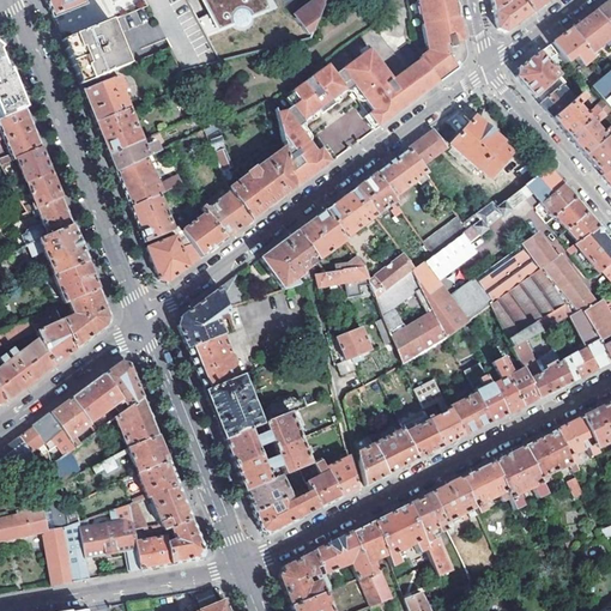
[(88,4),(86,0),(47,0),(54,18),(88,4)]
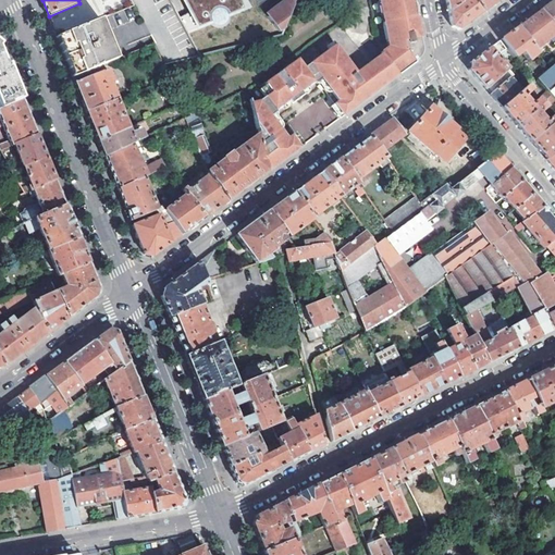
[(187,0),(199,24),(244,7),(242,0),(187,0)]
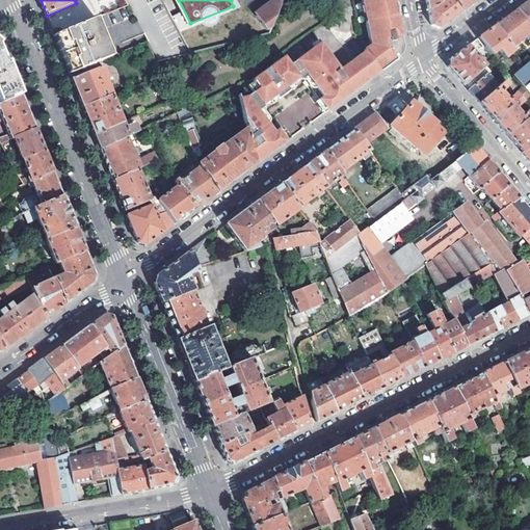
[(272,28),(283,0),(274,0),(256,15),(267,31),(272,28)]
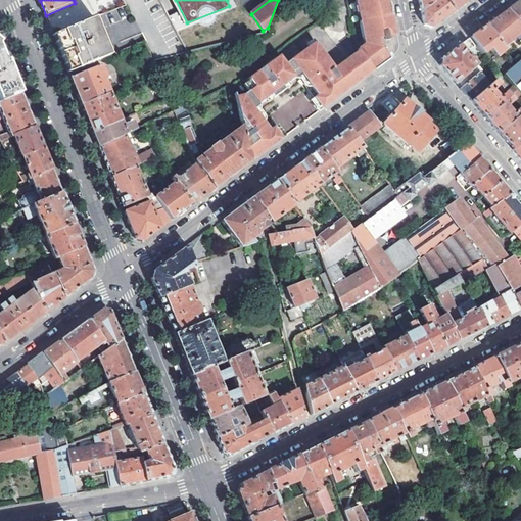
[(361,0),(371,45),(360,52),(374,72),(391,59),(395,56),(398,47),(389,0),(361,0)]
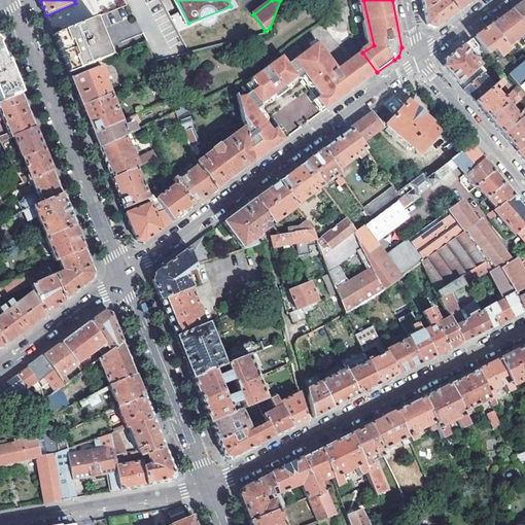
[(424,0),(426,9),(439,0),(424,0)]
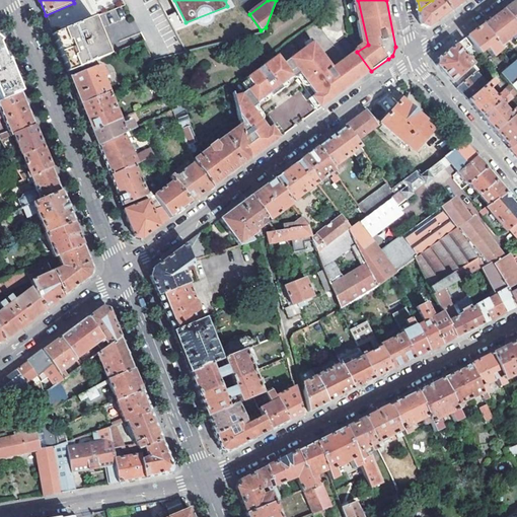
[(432,0),(420,9),(423,23),(431,25),(449,12),(452,10),(447,0),(432,0)]
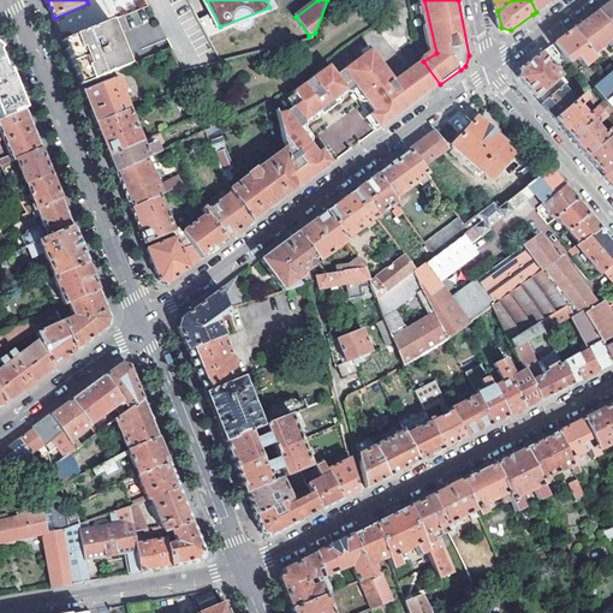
[(530,0),(536,12),(541,9),(552,0),(530,0)]
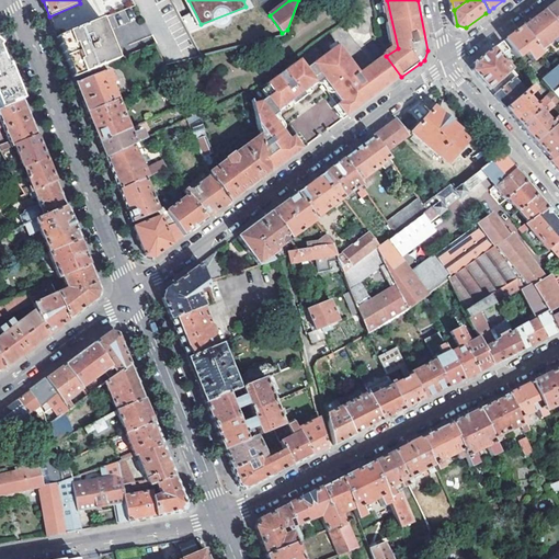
[(545,9),(558,25),(558,0),(557,0),(554,2),(545,9)]
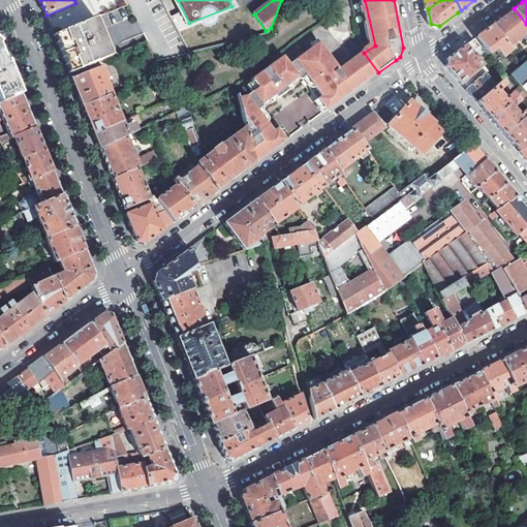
[(492,25),(508,48),(526,32),(526,24),(514,8),(497,21),(492,25)]
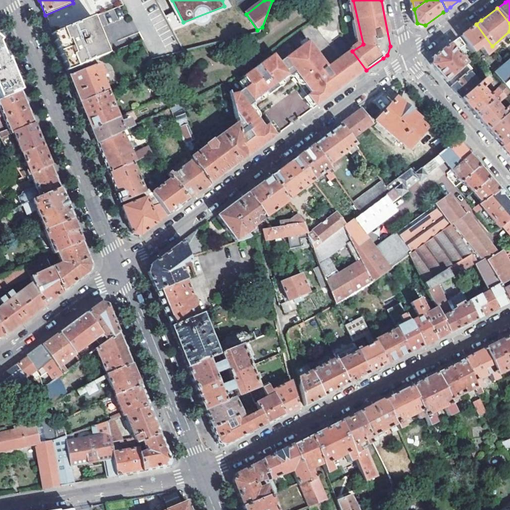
[(94,16),(52,32),(68,70),(87,62),(109,53),(94,16)]
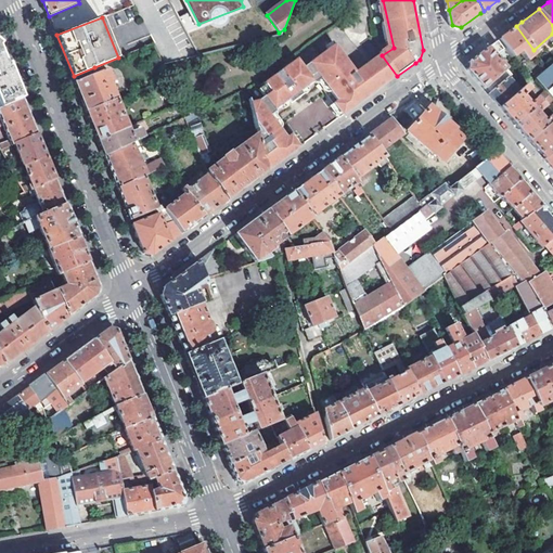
[(537,53),(534,50),(516,26),(505,34),(500,38),(513,55),(519,51),(518,50),(523,47),(525,49),(522,51),(522,53),(527,61),(537,53)]
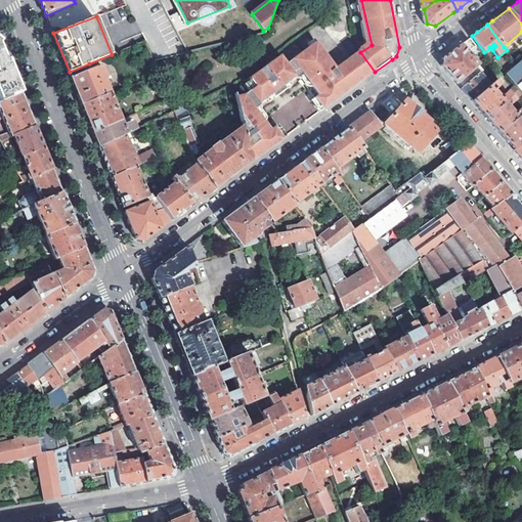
[(476,45),(470,38),(444,56),(443,63),(457,79),(460,83),(479,71),(482,69),(469,50),(476,45)]
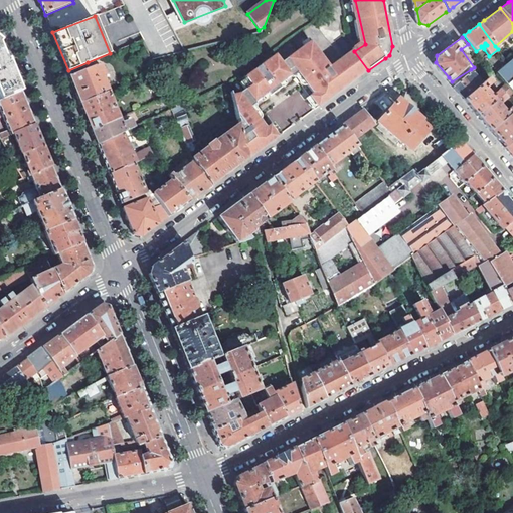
[(0,94),(2,100),(23,90),(9,57),(8,57),(7,54),(3,44),(1,41),(0,39),(0,94)]
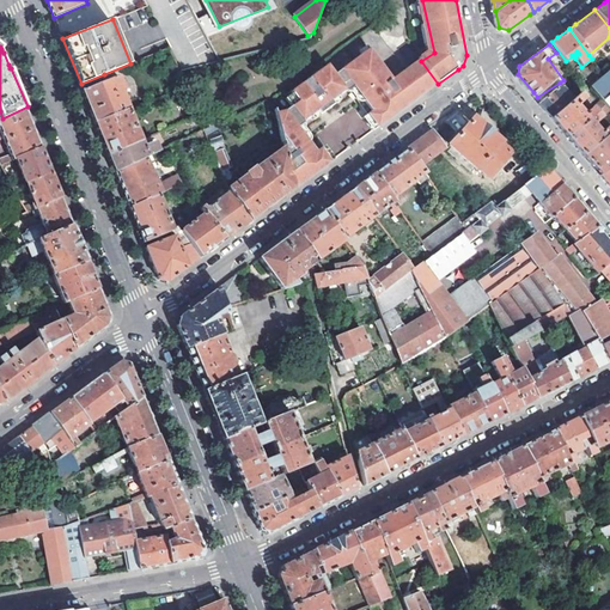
[(263,49),(254,52),(257,67),(267,65),(263,49)]
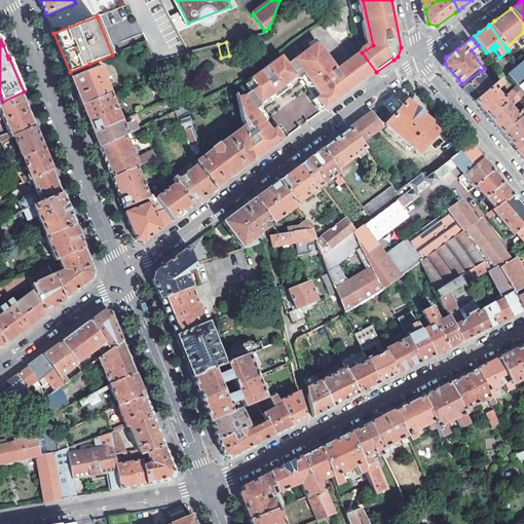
[(237,95),(246,126),(255,161),(282,141),(273,129),(270,133),(255,111),(260,107),(259,105),(271,97),(273,101),(287,90),(284,87),(296,78),(297,79),(298,78),(302,76),(317,96),(313,99),(323,111),(376,72),(362,52),(360,50),(336,68),(315,42),(287,64),(282,58),(275,62),(274,61),(249,80),(250,81),(245,85),(250,91),(244,97),(237,95)]
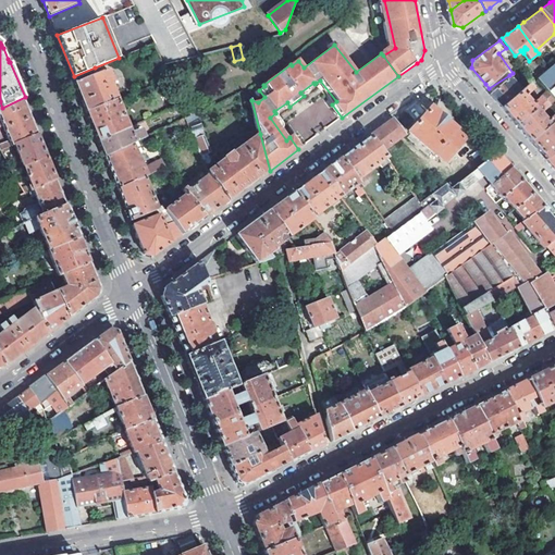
[(200,54),(199,56),(202,70),(219,65),(214,51),(200,54)]
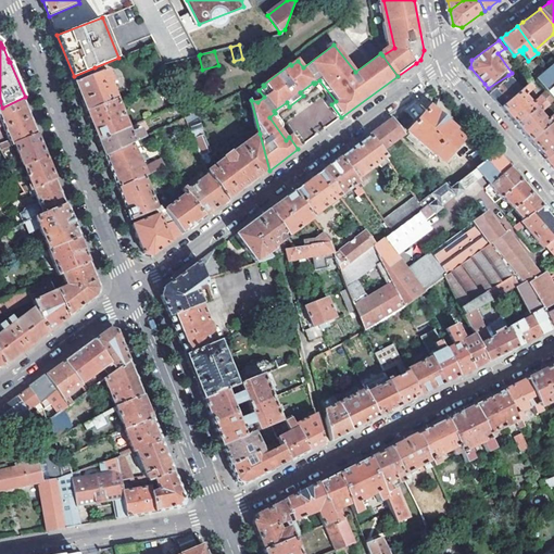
[(553,63),(537,78),(548,90),(551,95),(553,98),(553,63)]
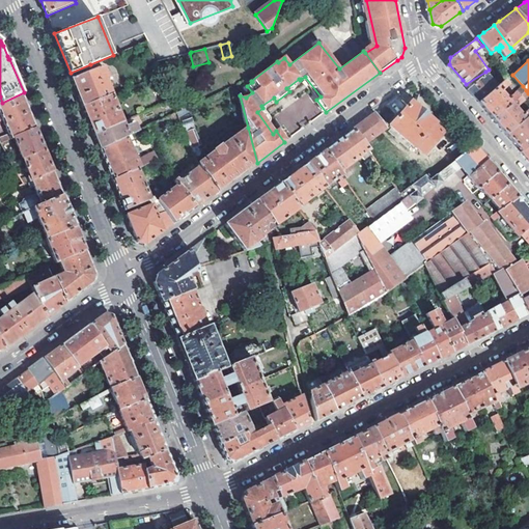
[(82,102),(84,106),(113,94),(106,78),(109,76),(105,65),(92,70),(90,64),(71,73),(82,102)]
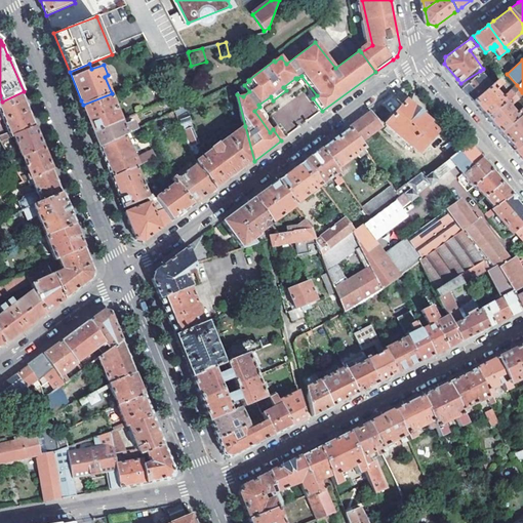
[(484,75),(480,71),(460,83),(473,97),(475,99),(492,86),(484,75)]
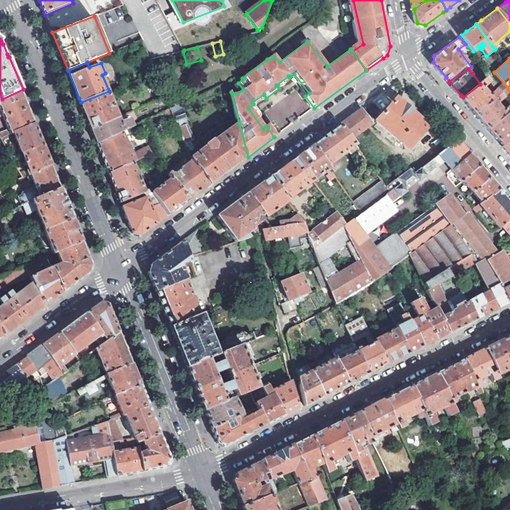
[(480,84),(463,97),(471,105),(476,114),(500,93),(497,89),(489,95),(483,88),(490,82),(487,78),(480,84)]
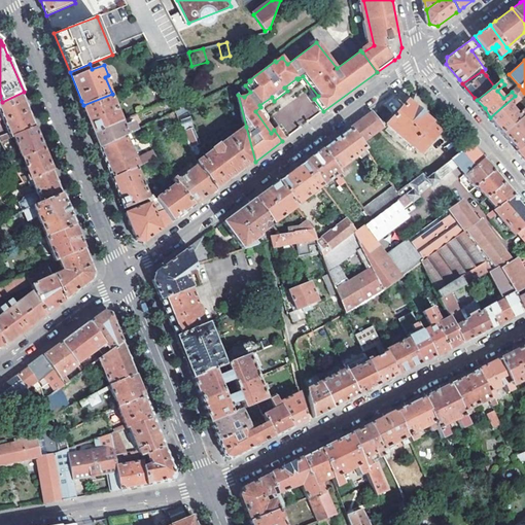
[(515,96),(522,90),(519,85),(512,92),(515,96)]
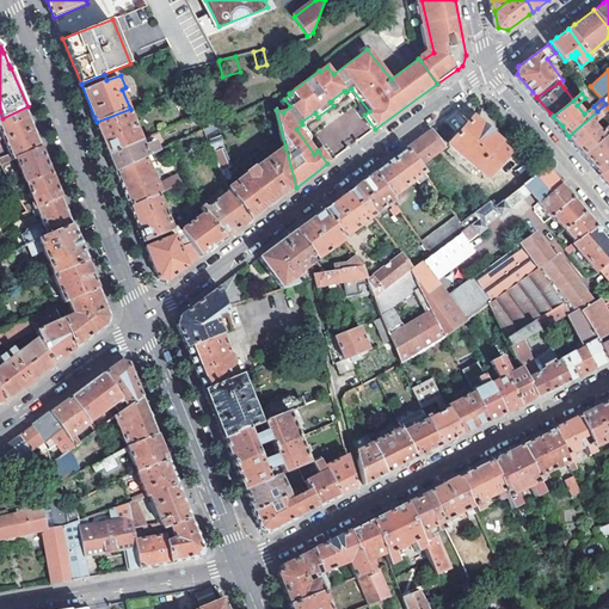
[(608,108),(606,104),(597,111),(602,116),(604,114),(608,118),(608,108)]
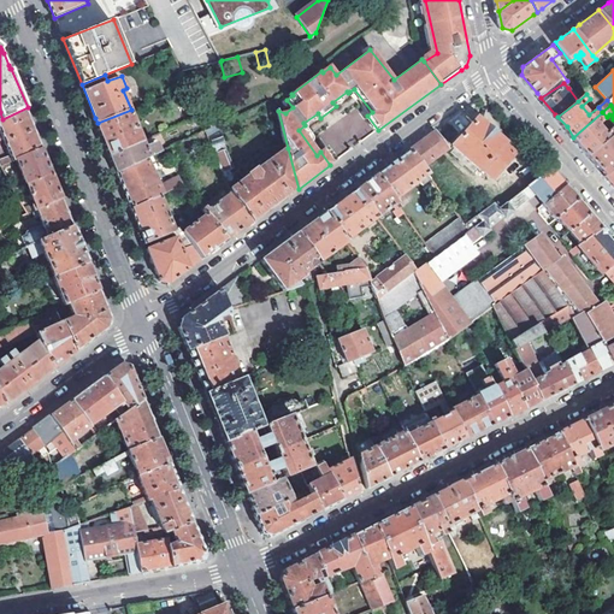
[(18,158),(43,147),(28,107),(3,119),(0,120),(0,123),(13,155),(0,160),(4,166),(18,159),(18,158)]
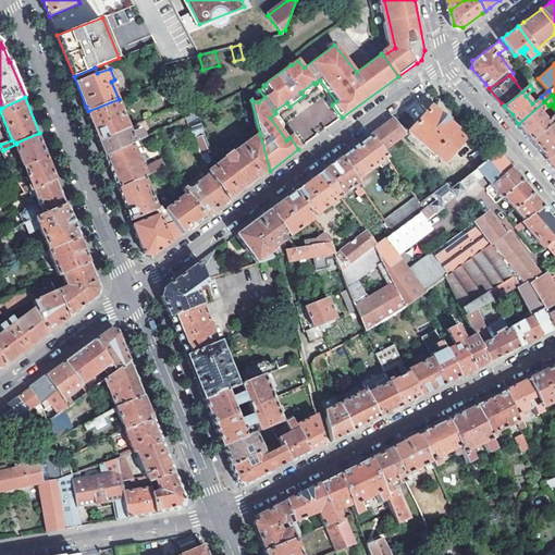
[(88,111),(100,140),(131,126),(119,99),(88,111)]
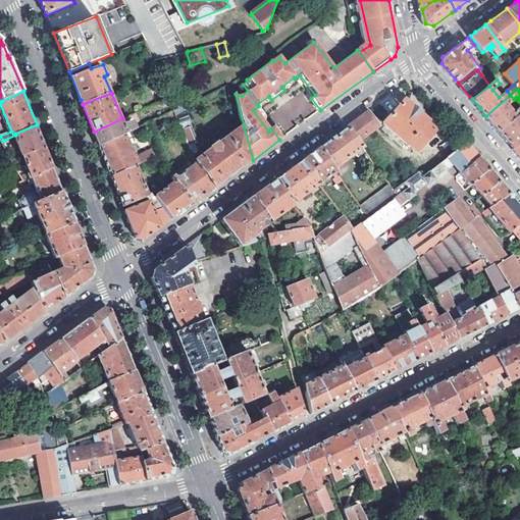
[(514,99),(510,95),(485,116),(492,124),(500,131),(519,115),(519,107),(512,112),(506,105),(514,99)]
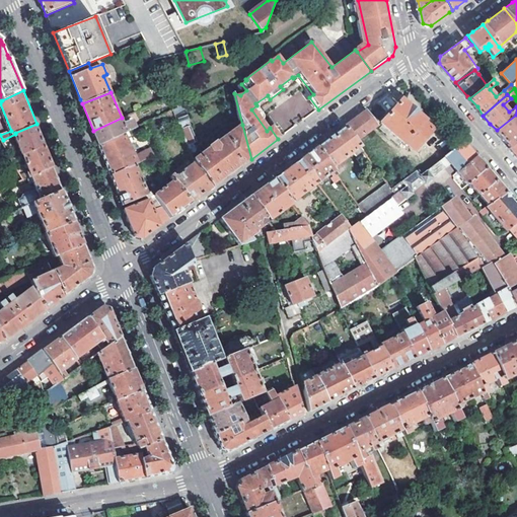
[(402,99),(396,106),(383,122),(405,142),(408,140),(417,149),(434,129),(425,121),(426,120),(402,99)]
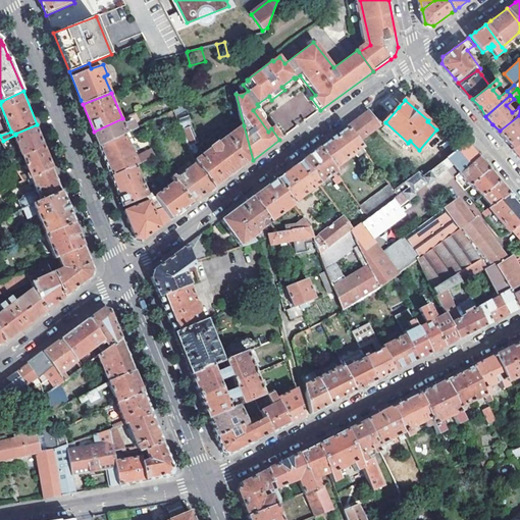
[(382,125),(385,122),(399,107),(397,105),(379,123),(382,125)]
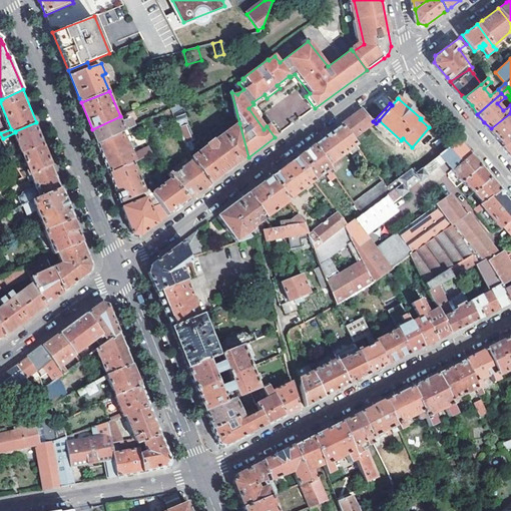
[(372,120),(363,108),(361,110),(343,123),(354,138),(372,125),(372,120)]
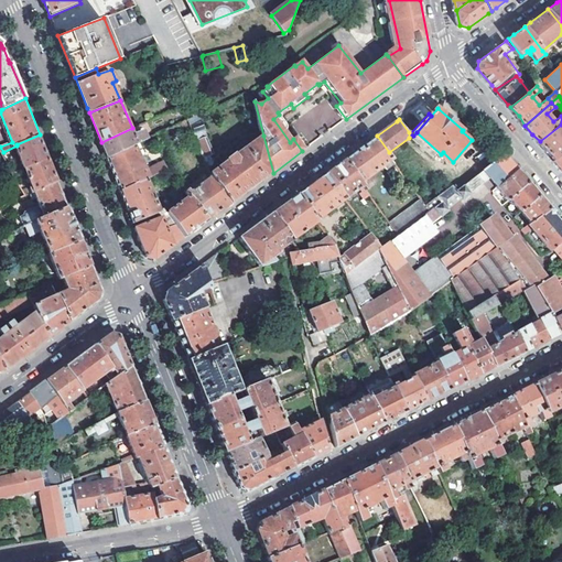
[(202,121),(193,126),(205,158),(216,153),(209,136),(207,137),(204,129),(206,128),(203,121),(202,121)]
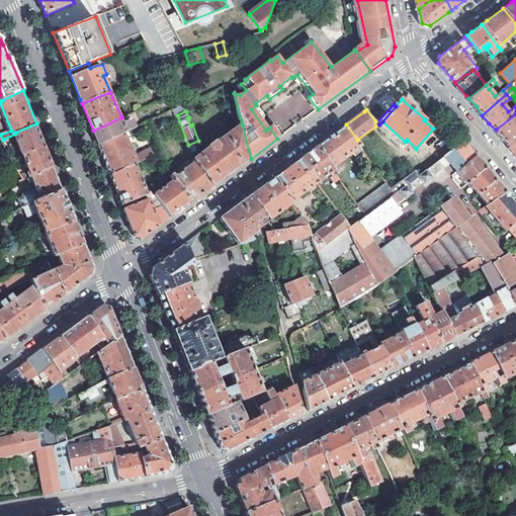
[(515,114),(496,130),(504,140),(506,142),(515,133),(515,114)]
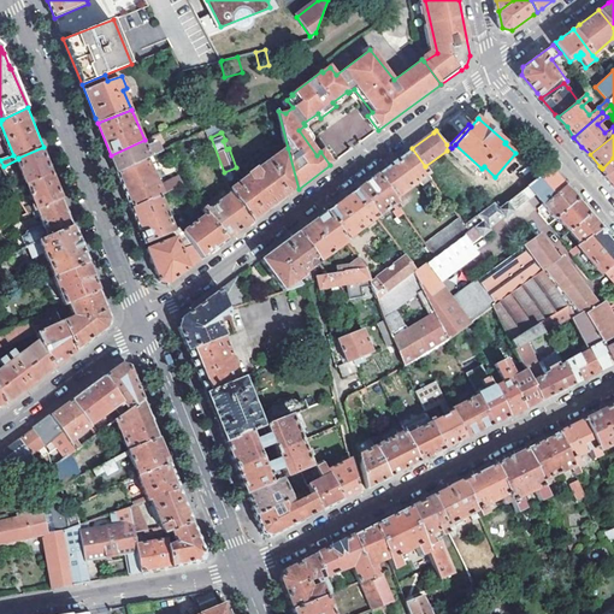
[(145,140),(111,155),(117,171),(148,157),(161,151),(158,142),(147,147),(145,140)]
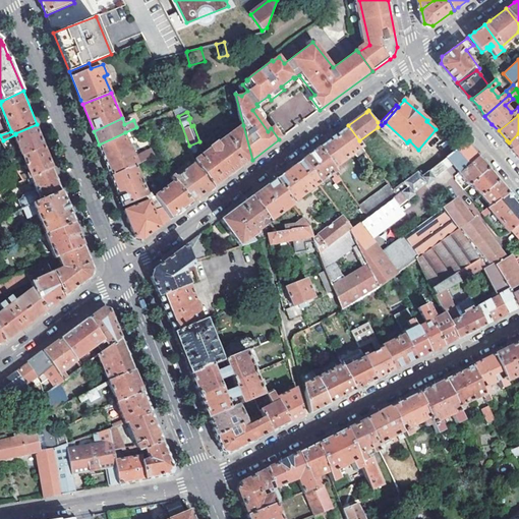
[(23,155),(45,145),(37,124),(15,133),(15,134),(22,152),(20,153),(21,156),(23,155)]
